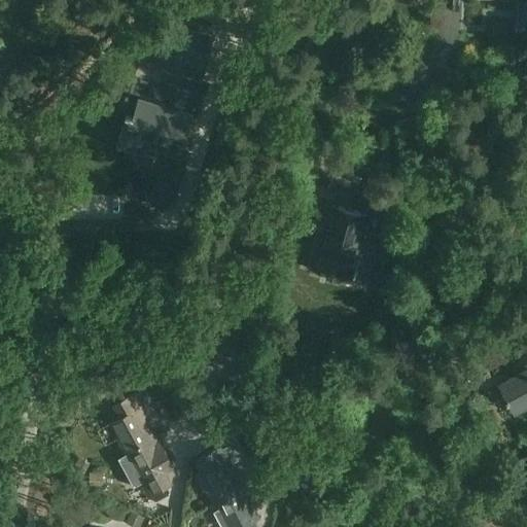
[(169,39),(164,61),(204,72),(210,51),(169,39)]
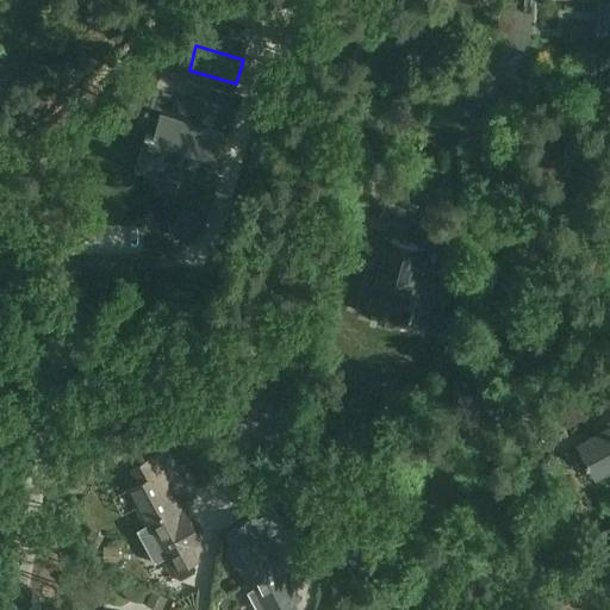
[(188,162),(187,167),(211,174),(223,131),(163,114),(157,135),(150,134),(145,150),(188,162)]
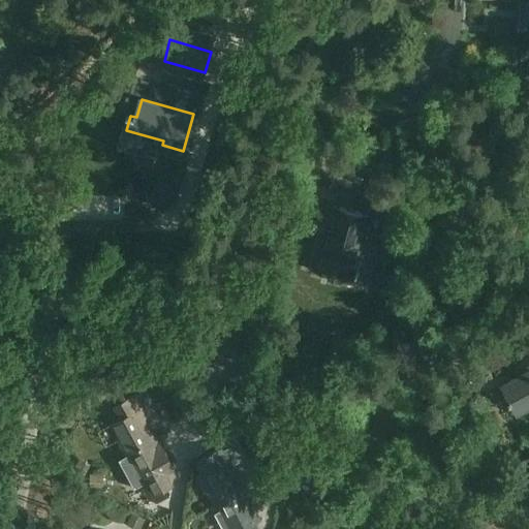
[(319,224),(309,263),(315,265),(314,268),(320,269),(320,271),(324,272),(324,271),(344,276),(343,279),(353,281),(360,257),(356,256),(362,236),(378,240),(384,217),(381,217),(384,205),(392,207),(399,179),(371,172),(364,199),(369,200),(366,213),(333,204),(325,226),(319,224)]
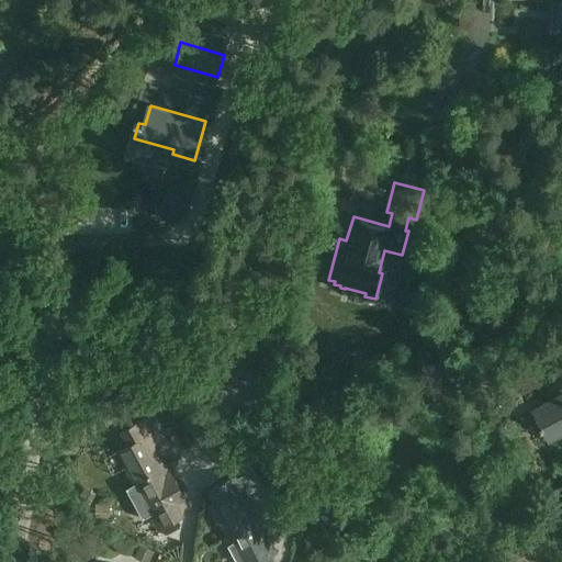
[(561,434),(561,393),(534,408),(551,440),(561,434)]
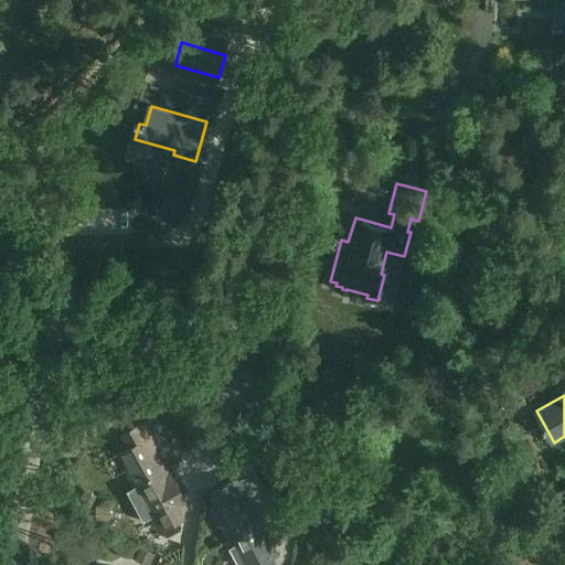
[(128,469),(137,486),(166,470),(153,448),(158,445),(146,422),(120,436),(127,449),(123,451),(131,467),(128,469)]
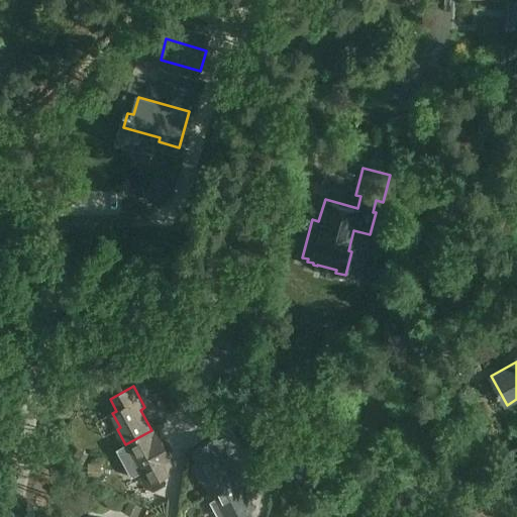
[(281,423),(274,423),(270,428),(269,434),(274,439),(281,439),(285,435),(286,428),(281,423)]
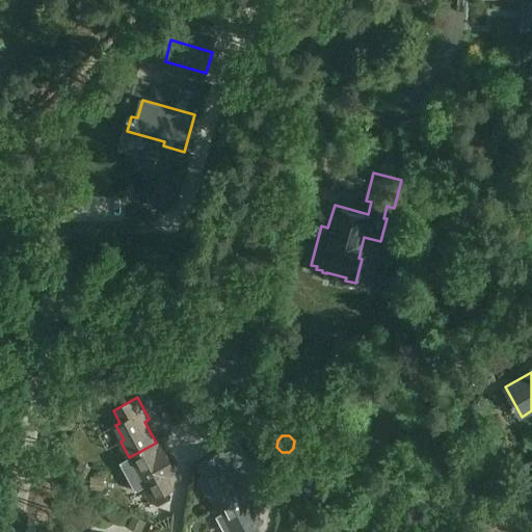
[(238,441),(195,462),(202,475),(195,478),(205,495),(208,493),(215,508),(216,509),(245,494),(258,486),(257,485),(261,484),(238,441)]
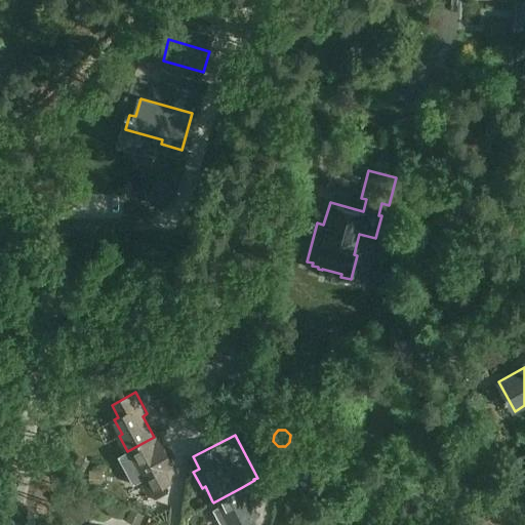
[(165,468),(169,466),(154,437),(127,451),(142,477),(138,479),(148,495),(173,481),(165,468)]
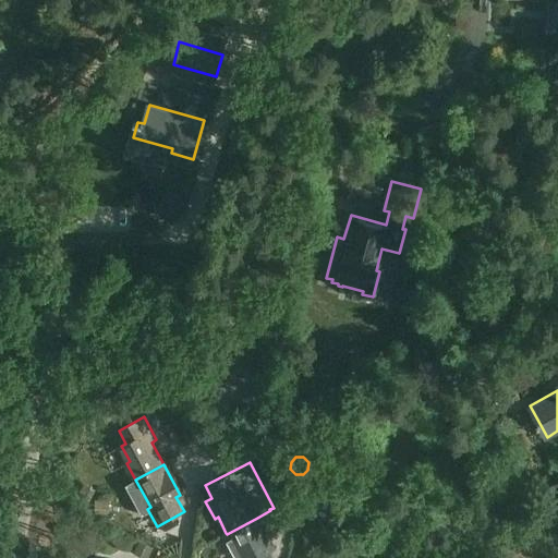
[(227,534),(226,533),(222,535),(234,557),(253,557),(274,548),(264,530),(280,521),(279,520),(301,509),(294,497),(274,508),(269,509),(270,510),(257,518),(227,534)]
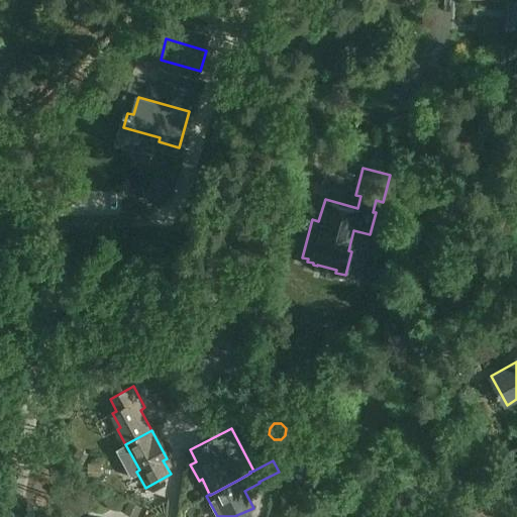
[(321,516),(312,499),(289,511),(292,516),(321,516)]
